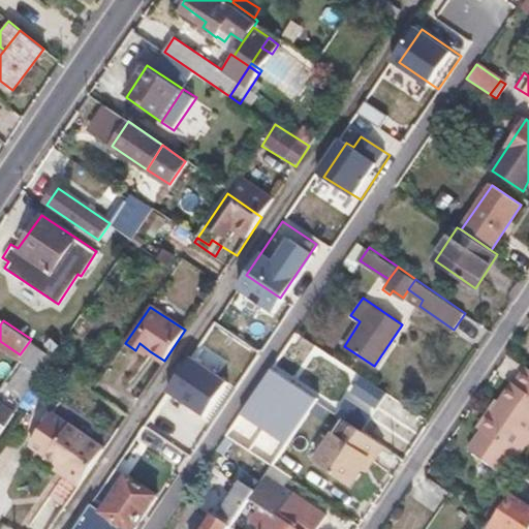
[(139,343),(135,350),(146,358),(150,351),(139,343)]
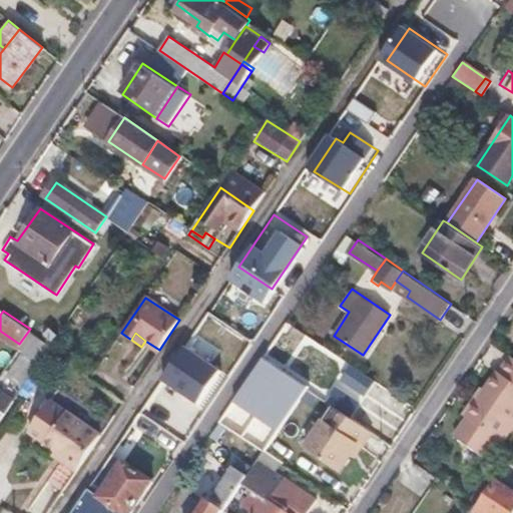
[(229,370),(190,343),(167,375),(206,403),(229,370)]
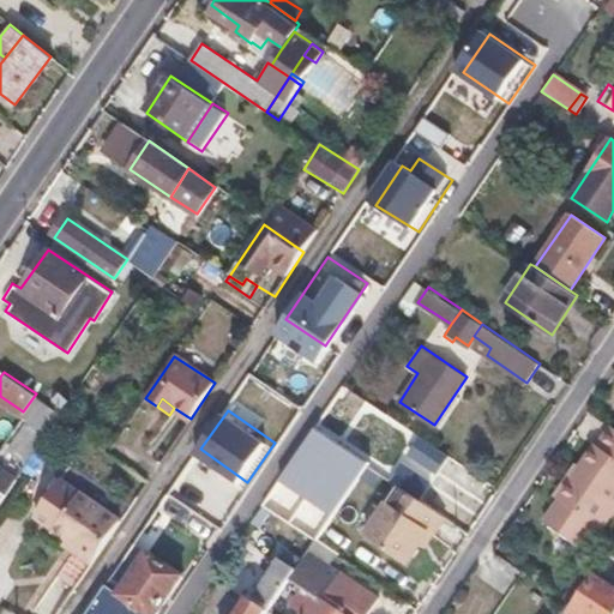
[(331,439),(313,427),(286,469),(305,481),(331,439)]
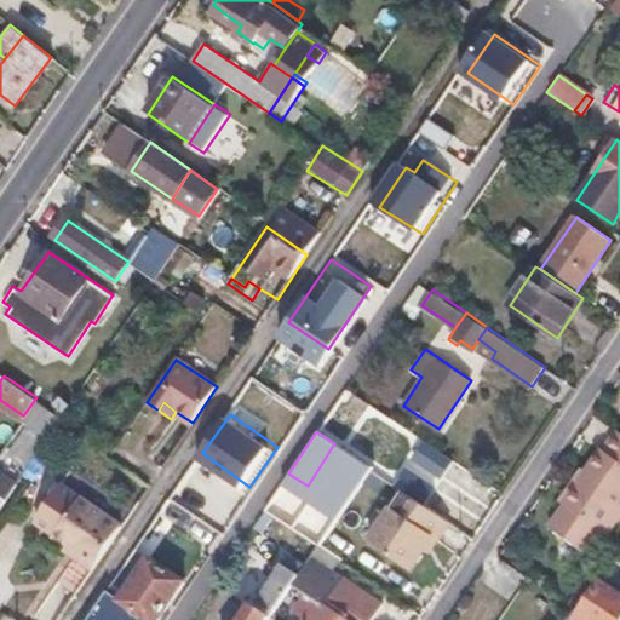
[(604,452),(601,451),(563,505),(564,506),(550,529),(556,533),(556,534),(591,556),(606,534),(607,535),(619,515),(619,434),(616,431),(604,452)]
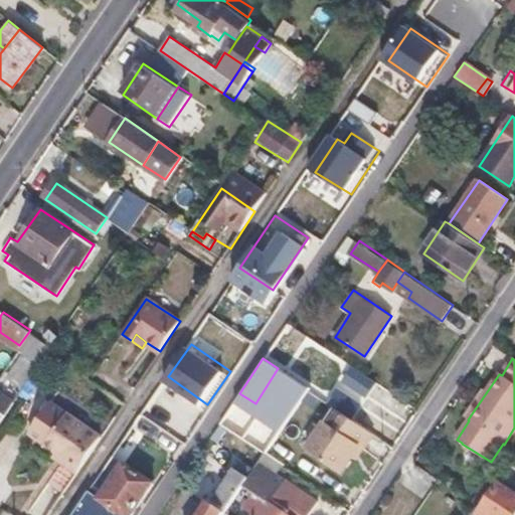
[(239,393),(232,403),(278,435),(308,389),(278,368),(255,403),(239,393)]
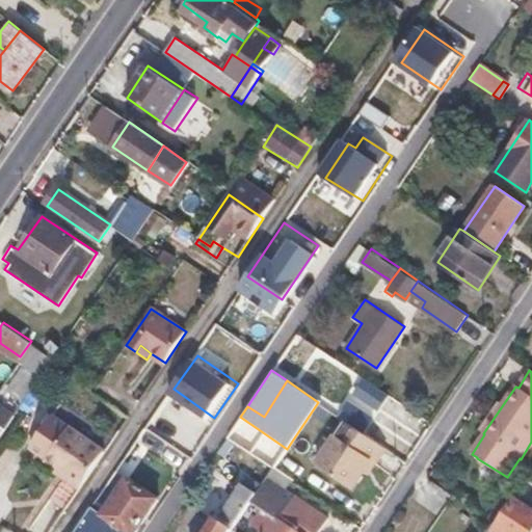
[(337,415),(318,402),(287,449),(274,467),(290,477),(294,480),(300,470),(296,467),(322,426),(327,429),(337,415)]
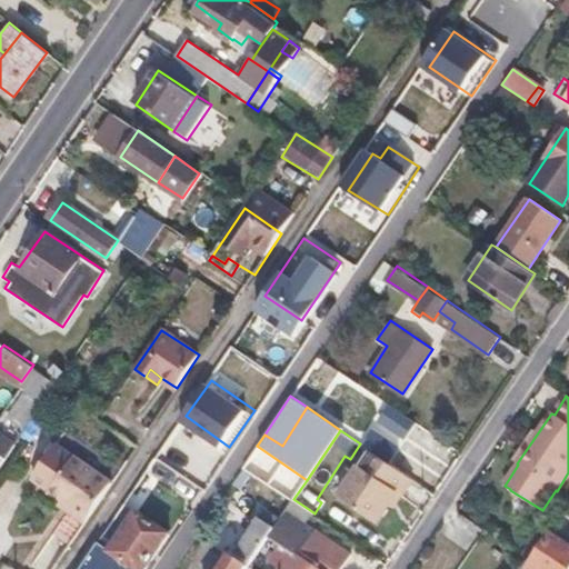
[(82,446),(62,432),(39,468),(59,480),(82,446)]
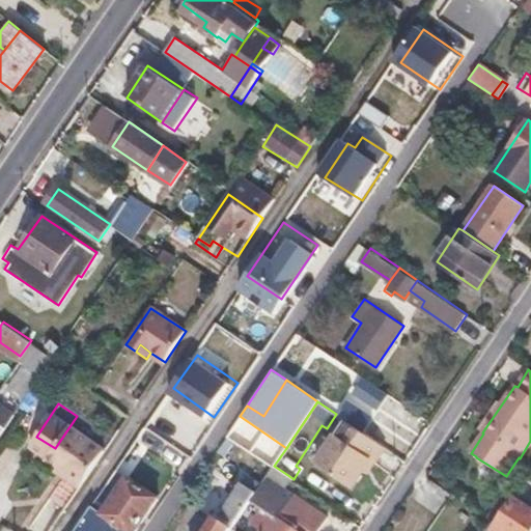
[(128,530),(103,513),(128,475),(133,479),(170,424),(154,414),(111,478),(80,523),(74,530),(128,530)]
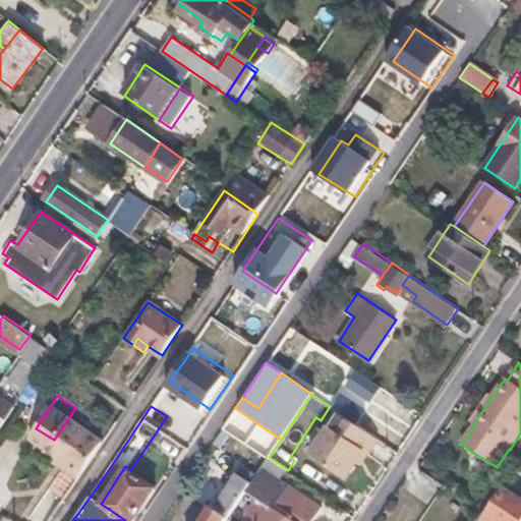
[(110,429),(75,408),(54,440),(65,447),(75,453),(72,458),(85,467),(110,429)]
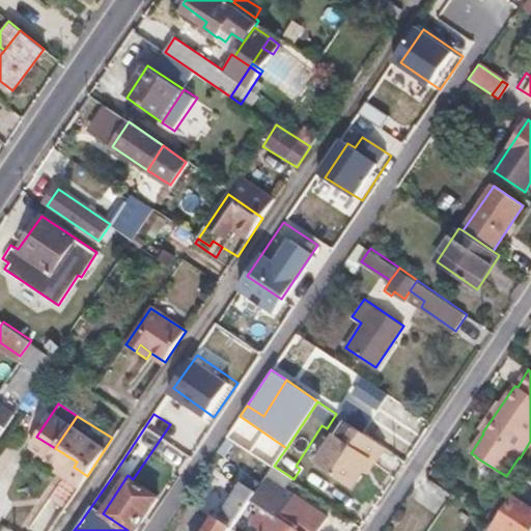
[(383,446),(344,420),(316,463),(351,485),(362,469),(369,458),(373,460),(383,446)]
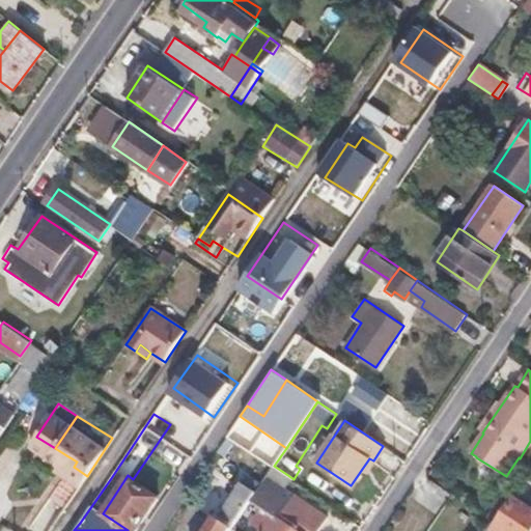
[(66,455),(63,460),(74,467),(77,462),(66,455)]
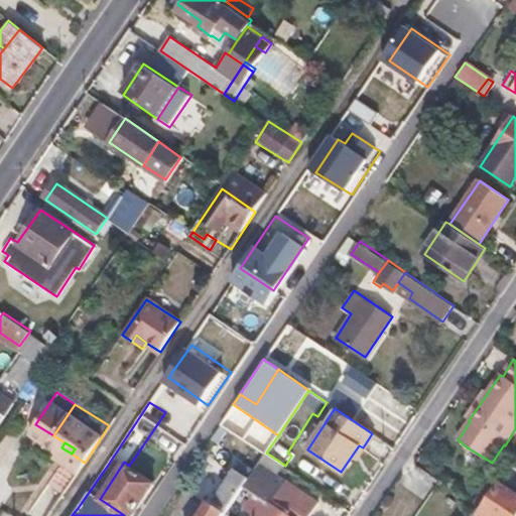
[(356,459),(363,447),(359,445),(352,456),(356,459)]
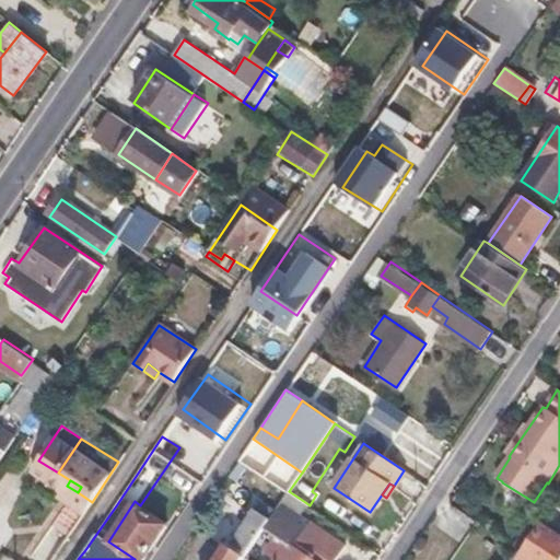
[(305,502),(289,491),(282,502),(299,513),(305,502)]
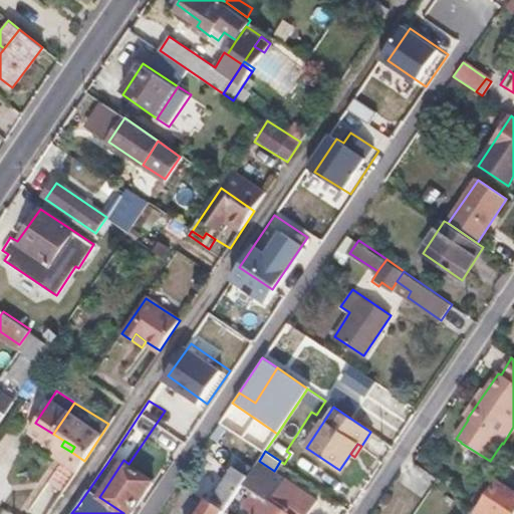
[(129,464),(123,460),(99,497),(123,513),(130,513),(153,480),(129,464)]
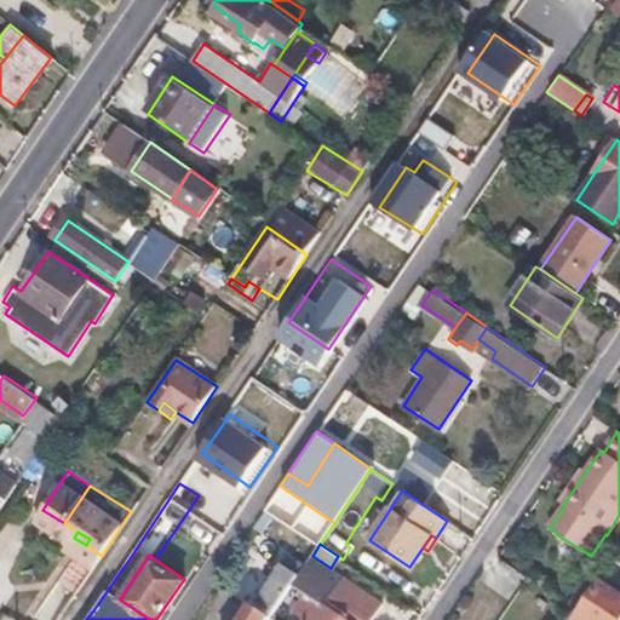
[(294,583),(308,592),(297,610),(308,618),(305,619),(369,619),(382,601),(331,568),(313,556),(300,573),(294,583)]
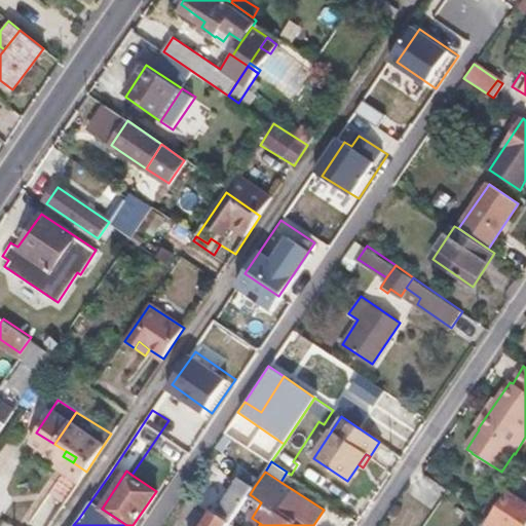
[(217,513),(213,510),(200,525),(227,525),(250,494),(255,486),(240,477),(217,513)]
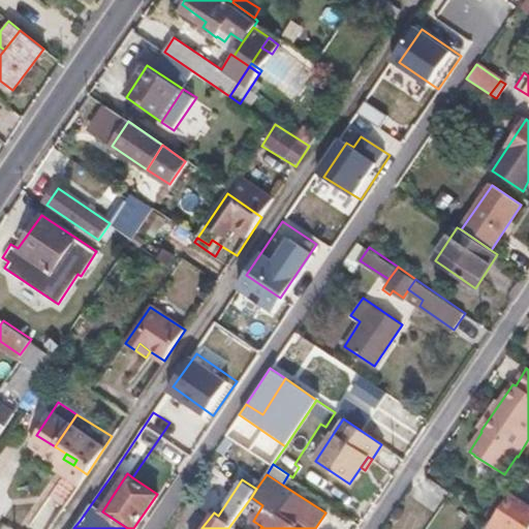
[(528,528),(528,505),(515,496),(491,528),(528,528)]
